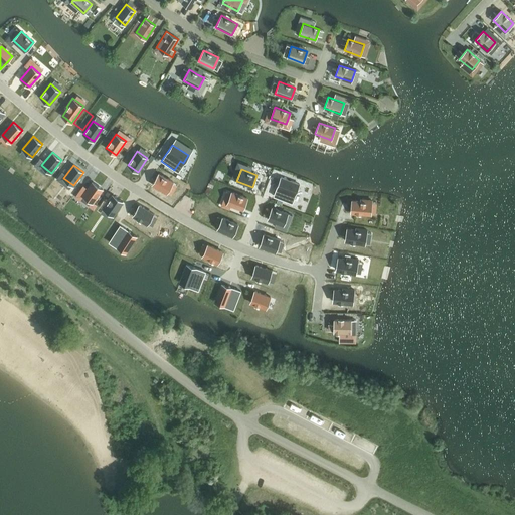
[(158,174),(152,184),(167,193),(173,182),(158,174)]
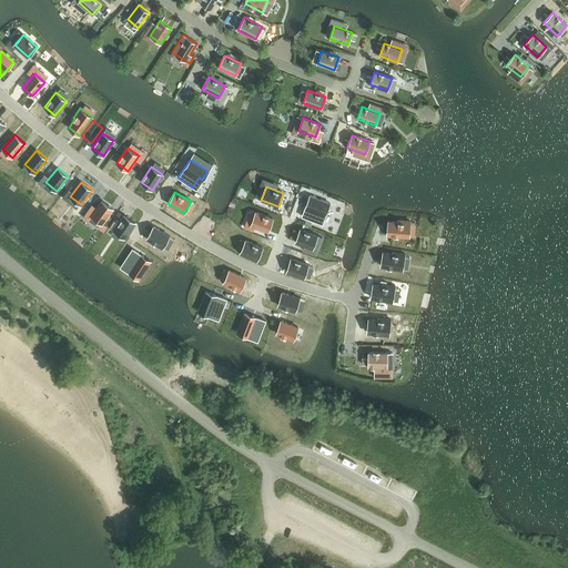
[(310,195),(302,216),(317,222),(322,211),(325,213),(330,203),(310,195)]
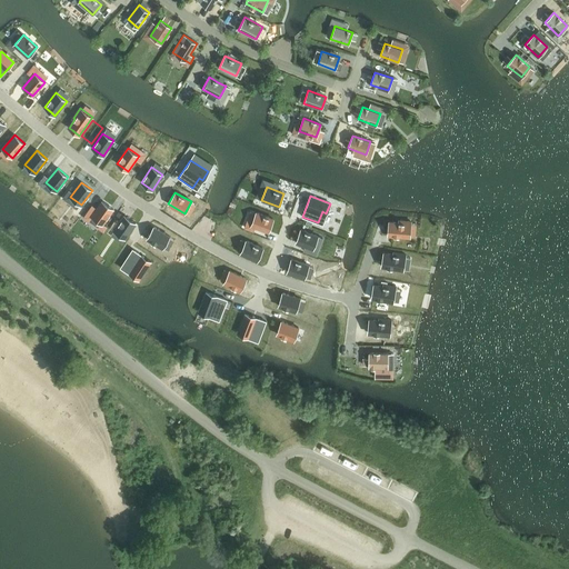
[(102,201),(91,217),(102,225),(113,209),(102,201)]
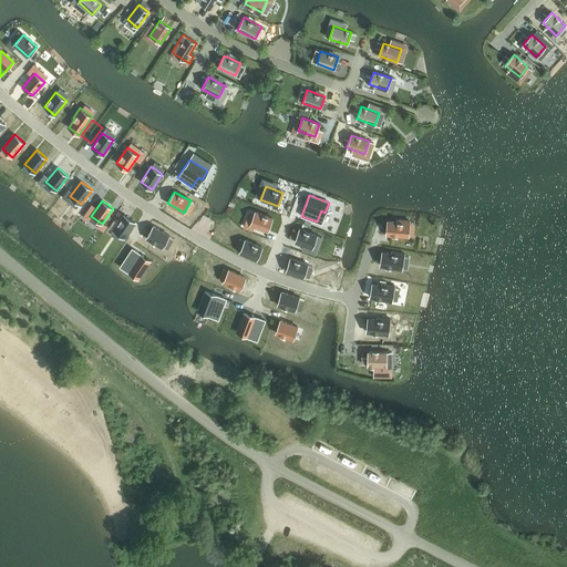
[(255,212),(250,225),(268,232),(272,218),(255,212)]
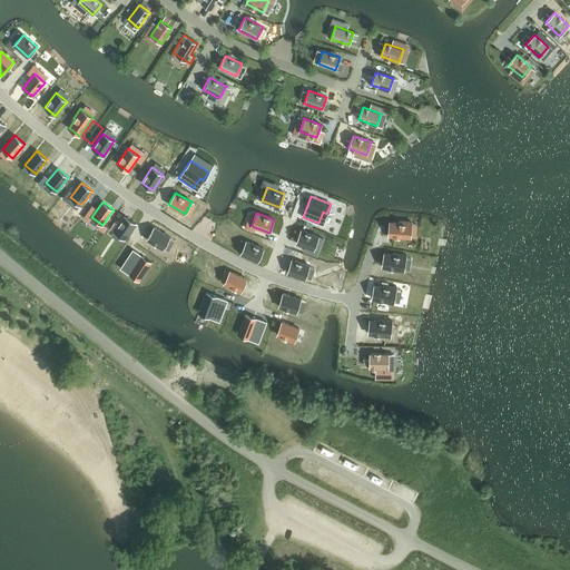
[(125,216),(114,232),(125,238),(136,224),(125,216)]
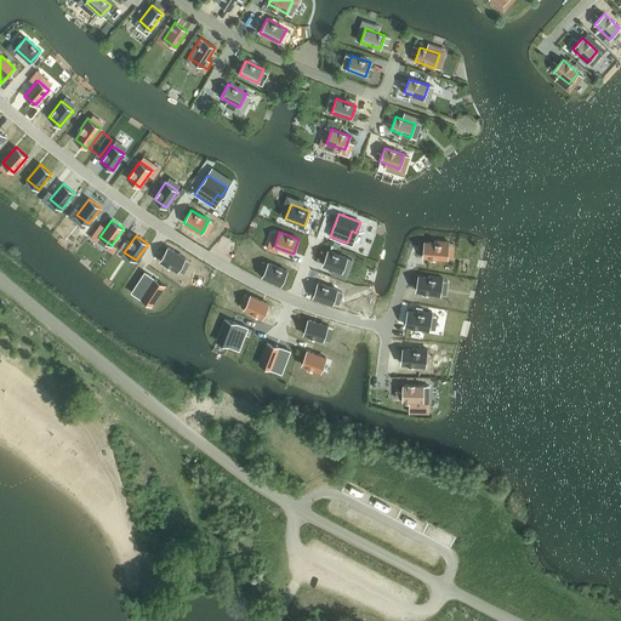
[(425,243),(423,257),(448,258),(449,243),(436,241),(436,243),(425,243)]
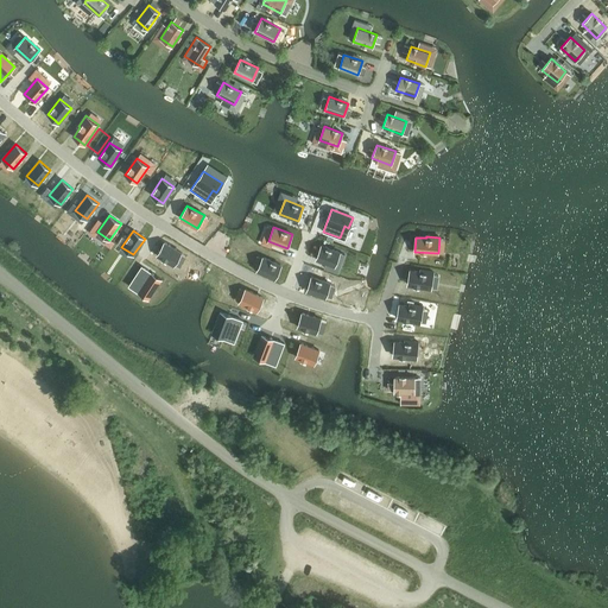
[(164,242),(157,255),(173,265),(181,253),(164,242)]
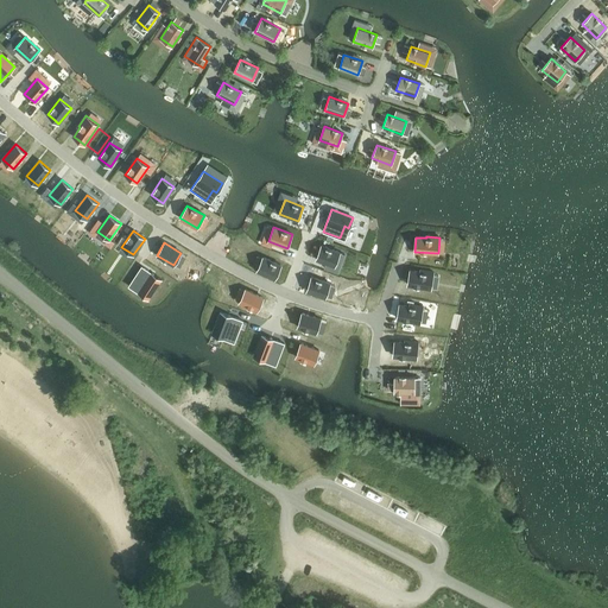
[(321,246),(316,259),(335,266),(340,253),(321,246)]
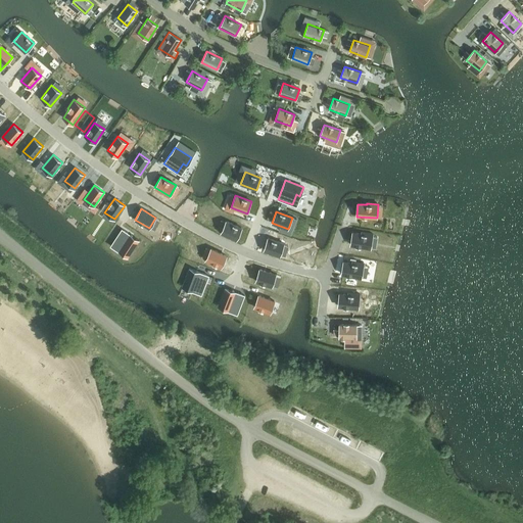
[(226,222),(221,233),(237,240),(241,229),(226,222)]
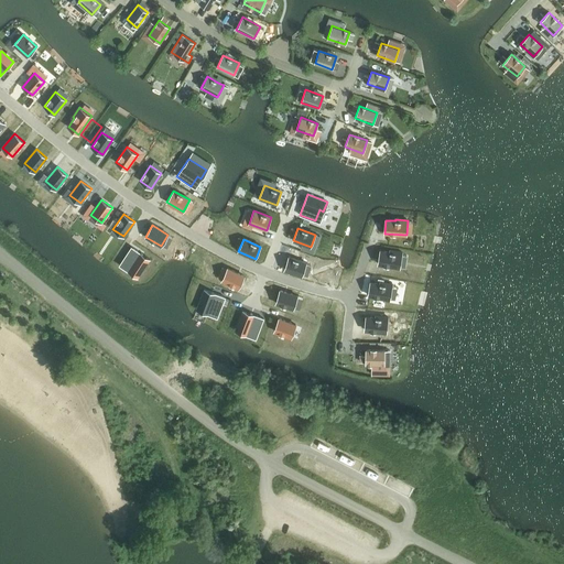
[(132,248),(120,264),(129,271),(131,267),(132,268),(141,273),(150,259),(132,248)]
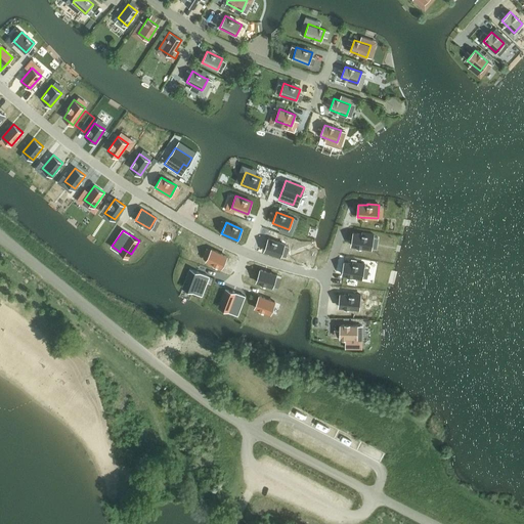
[(353,233),(351,245),(372,249),(374,234),(363,233),(362,234),(353,233)]
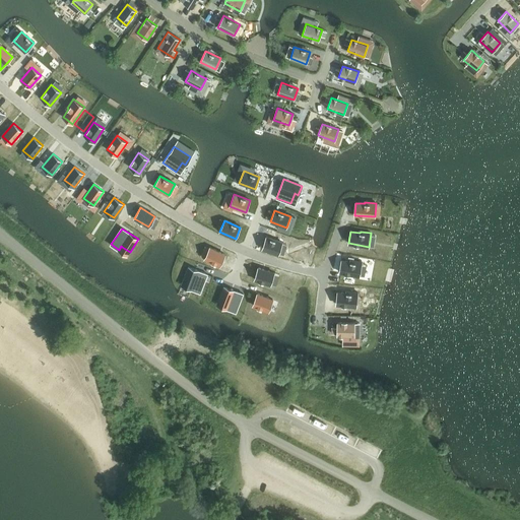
[(266,238),(262,249),(278,254),(282,243),(266,238)]
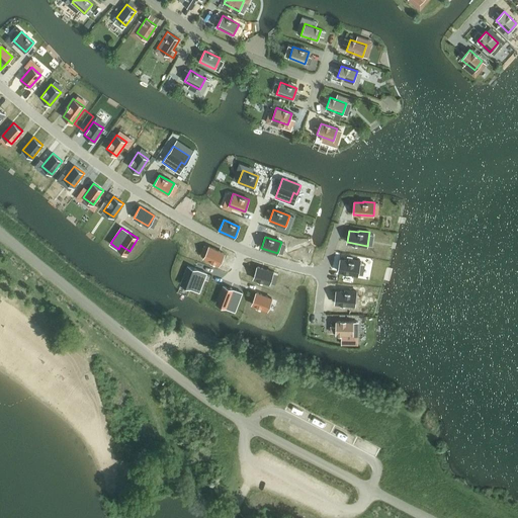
[(208,247),(203,258),(219,265),(225,254),(208,247)]
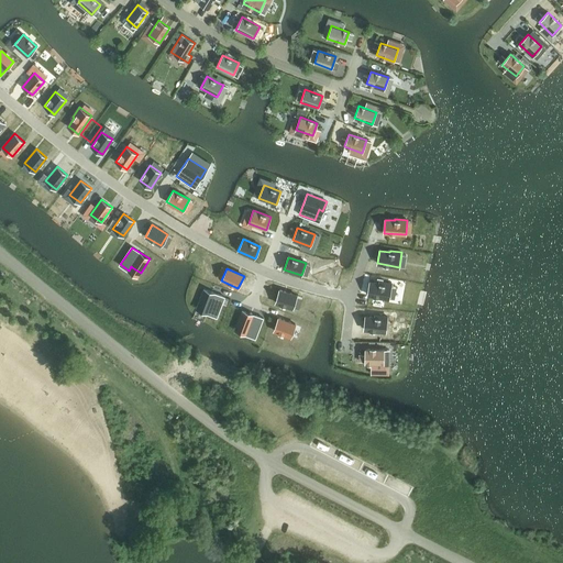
[(370,282),(367,295),(389,299),(392,284),(381,282),(379,284),(370,282)]
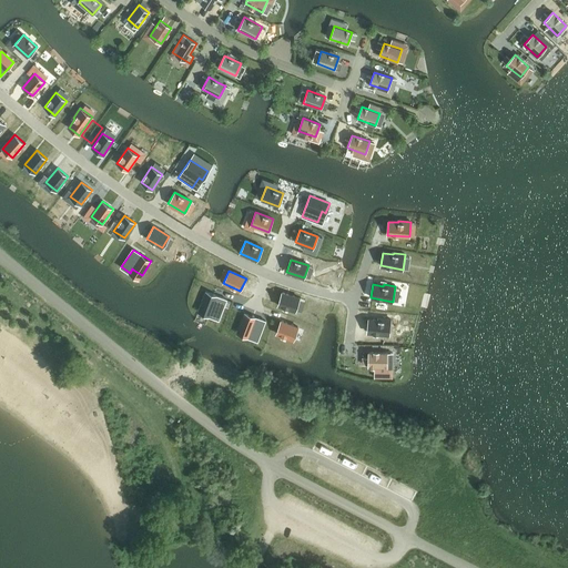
[(206,292),(201,307),(211,312),(210,315),(220,320),(226,300),(206,292)]
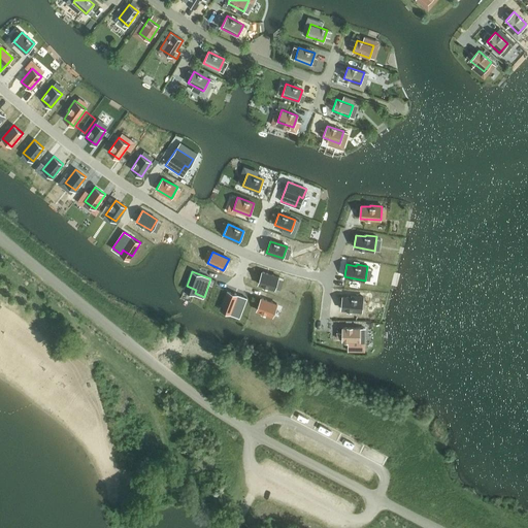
[(262,272),(258,284),(274,289),(278,277),(262,272)]
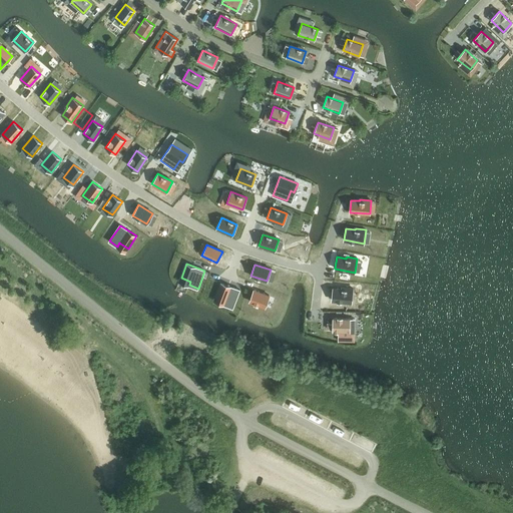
[(221,283),(216,297),(225,301),(224,305),(233,308),(240,290),(221,283)]
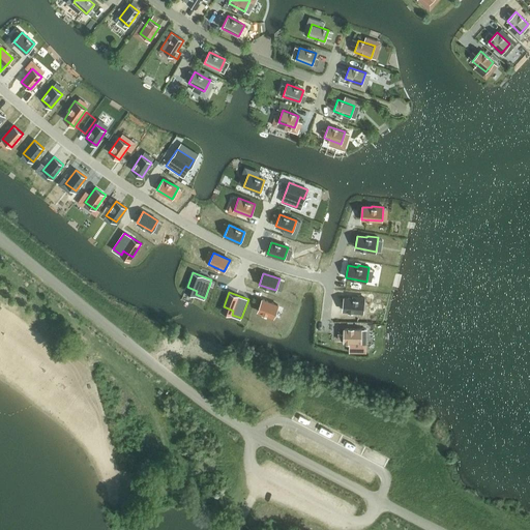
[(344,298),(343,310),(363,313),(364,298),(354,297),(353,299),(344,298)]
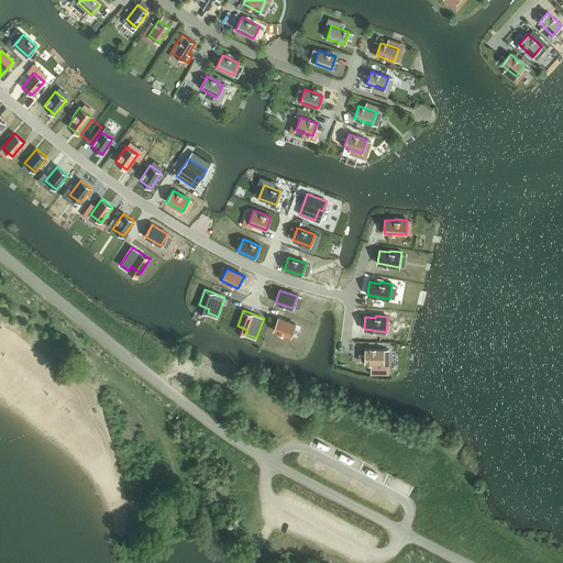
[(278,318),(274,331),(290,338),(296,324),(278,318)]
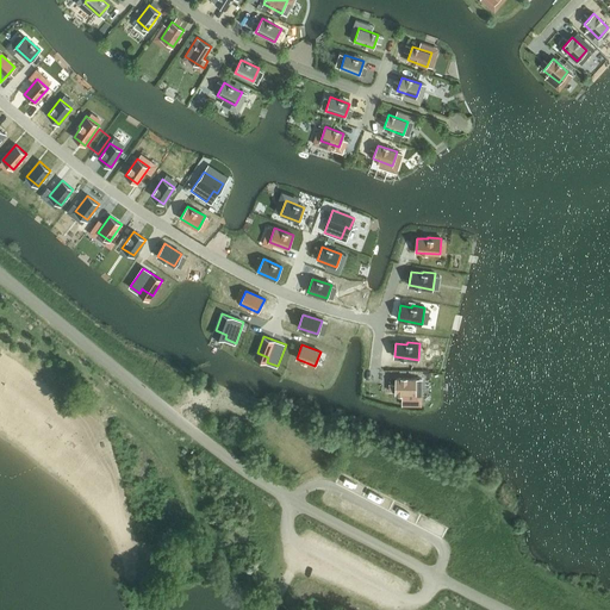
[(388,384),(388,391),(394,391),(394,393),(402,393),(402,399),(422,399),(422,379),(416,379),(416,377),(396,377),(396,384),(388,384)]
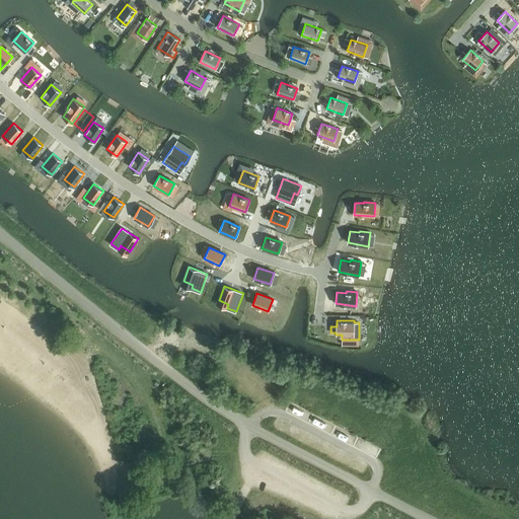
All buildings are outlined.
